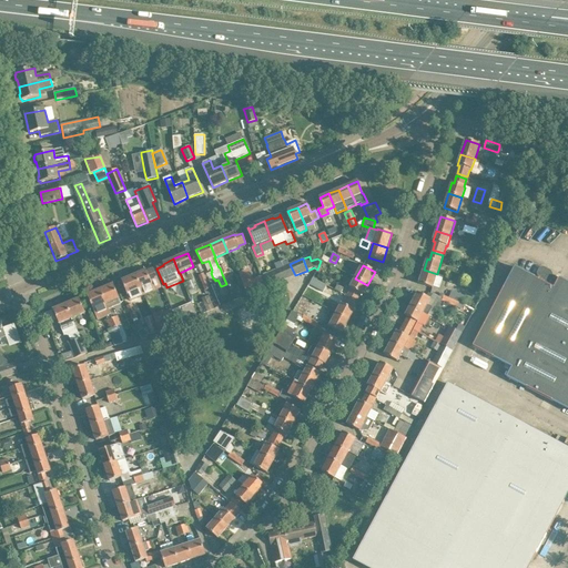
[(515,267),(473,347),(513,367),(507,377),(567,409),(567,282),(553,275),(551,272),(543,267),(540,269),(537,274),(537,277),(538,277),(537,280),(515,267)]
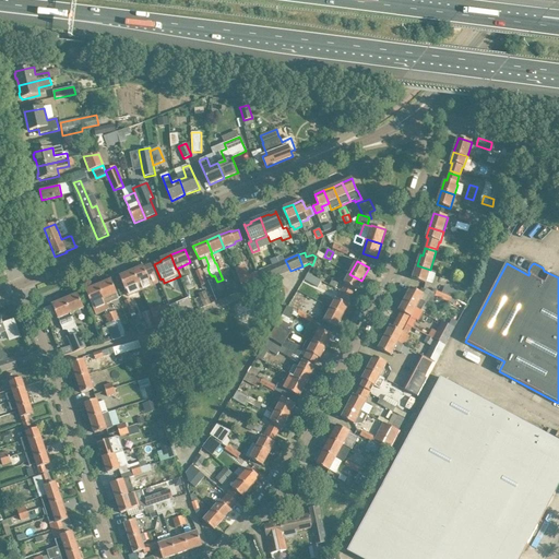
[(144,266),(133,271),(141,288),(141,289),(141,290),(152,286),(151,283),(157,281),(151,265),(144,269),(144,266)]
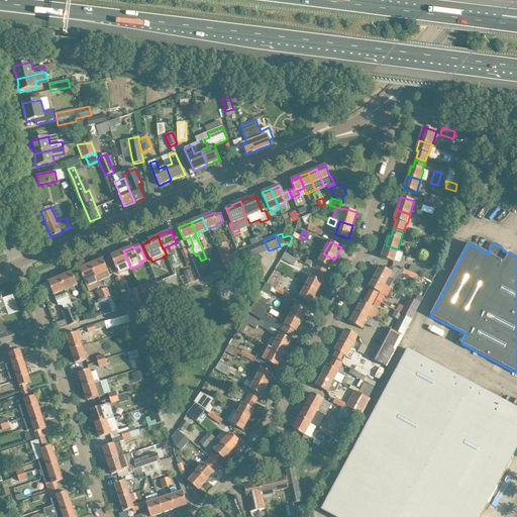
[(243,262),(255,256),(250,245),(239,250),(243,262)]
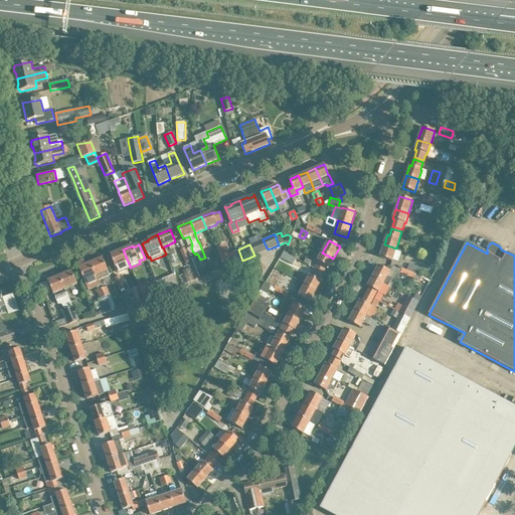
[(396,248),(384,244),(379,258),(392,262),(396,248)]
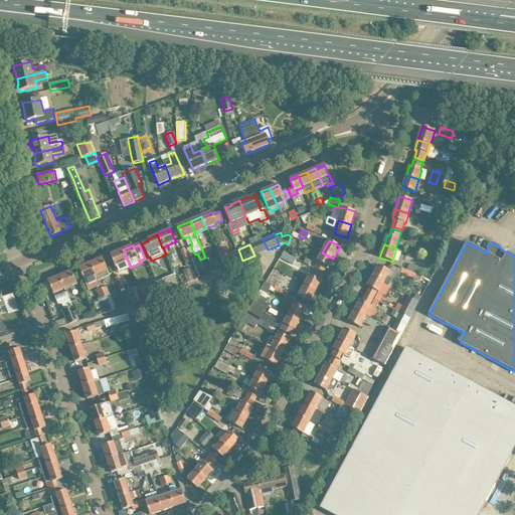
[(130,266),(123,249),(111,254),(118,273),(119,273),(118,271),(130,266)]
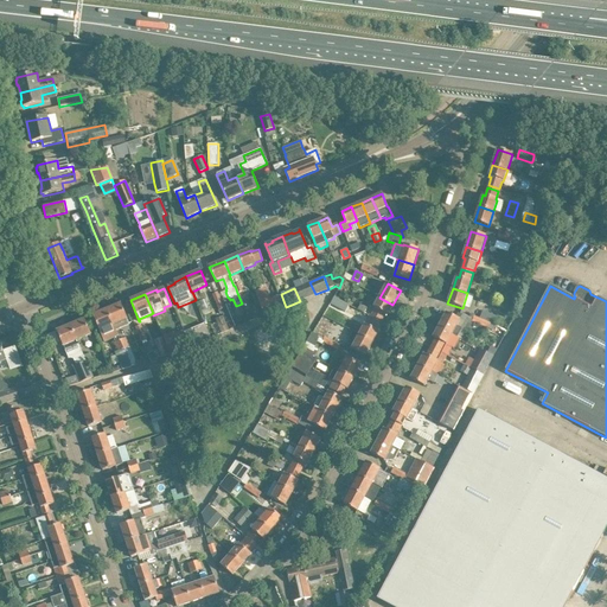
[(260,302),(262,308),(264,315),(283,307),(279,295),(260,302)]
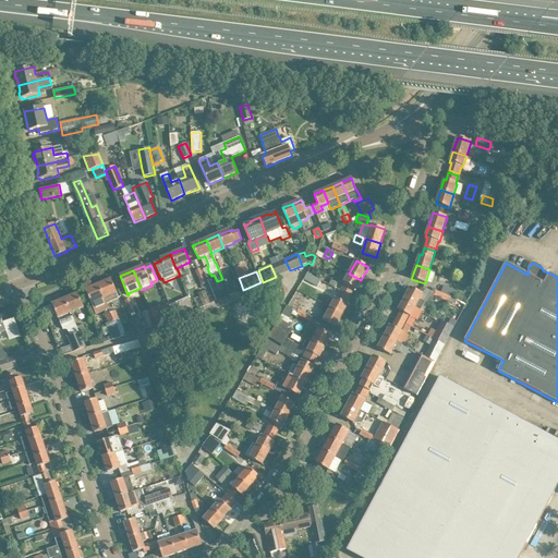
[(329,284),(307,274),(304,280),(314,284),(326,291),(326,290),(332,293),(335,288),(329,284)]
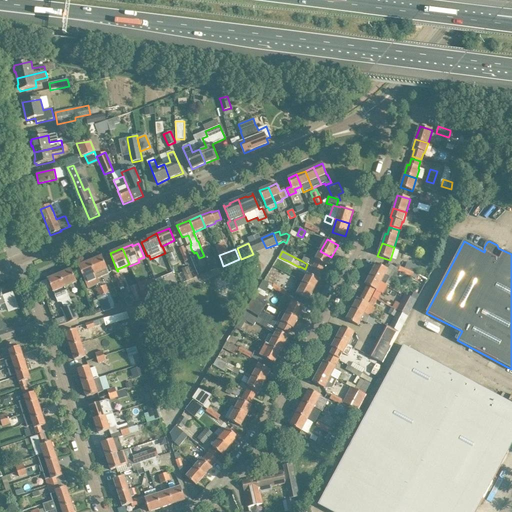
[(331,257),(320,251),(316,260),(313,266),(322,271),(325,265),(327,266),(331,257)]
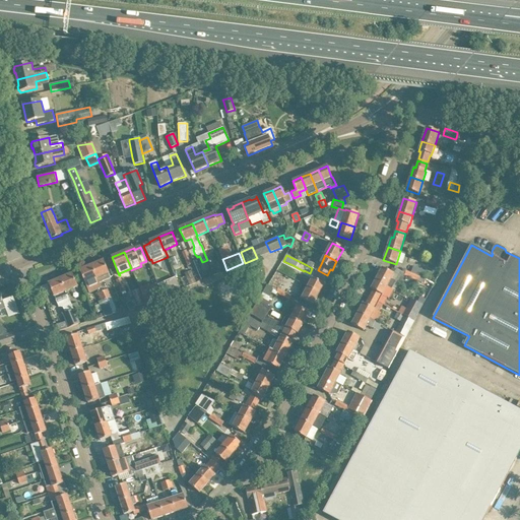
[(194,273),(197,281),(204,279),(196,260),(191,262),(189,257),(185,259),(188,266),(190,265),(194,273)]
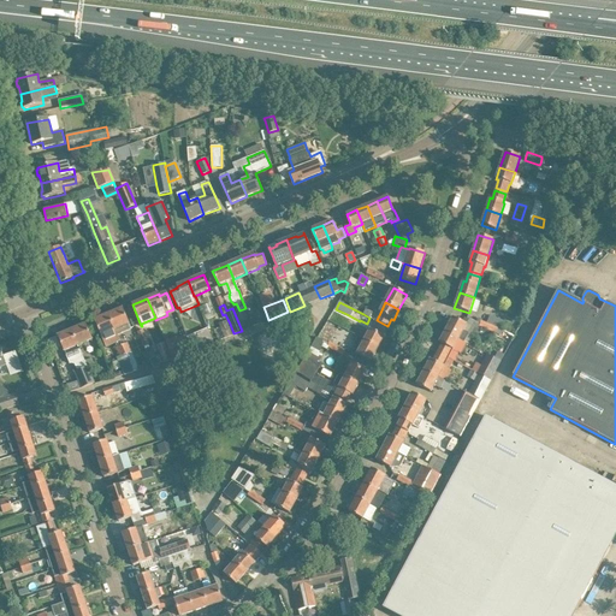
[(123,308),(108,314),(116,330),(118,336),(131,330),(128,320),(123,308)]
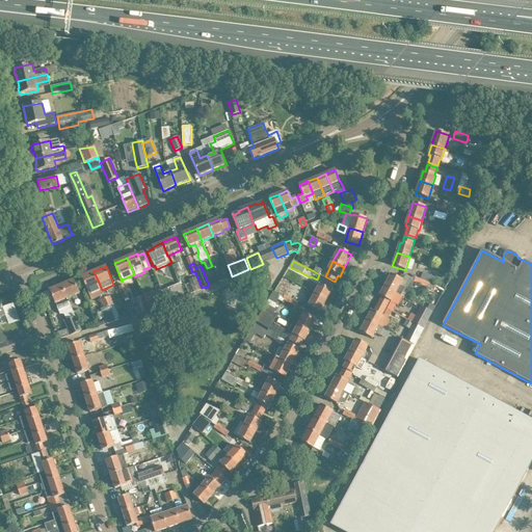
[(100,285),(94,271),(82,276),(91,300),(104,295),(102,290),(100,285)]
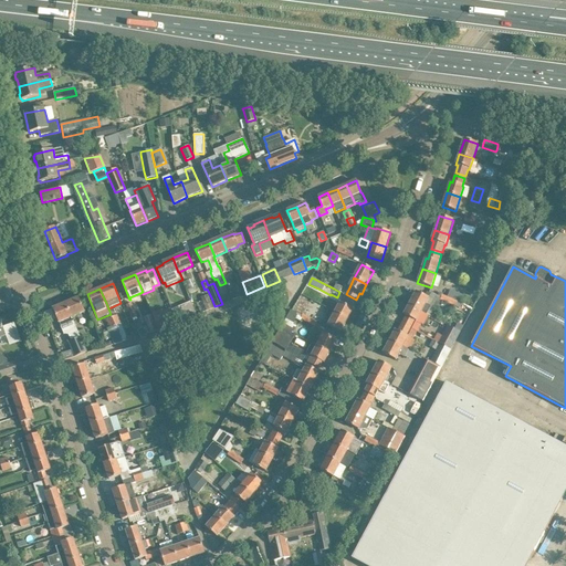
[(440,301),(448,304),(450,297),(458,301),(460,302),(463,295),(450,290),(447,296),(442,294),(440,301)]
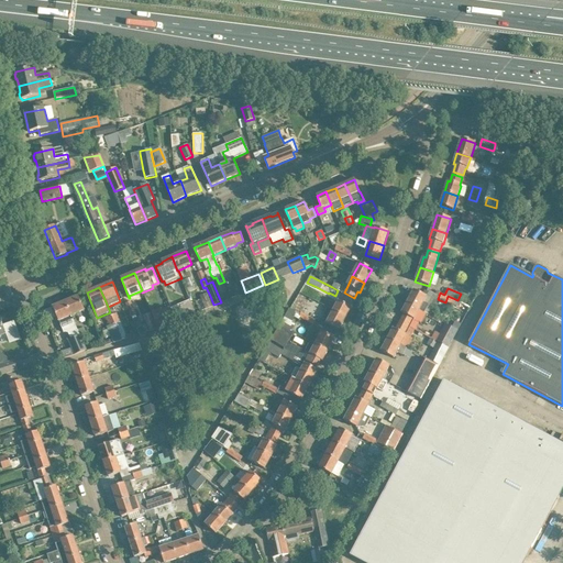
[(414,290),(407,304),(424,313),(428,305),(423,302),(427,297),(414,290)]
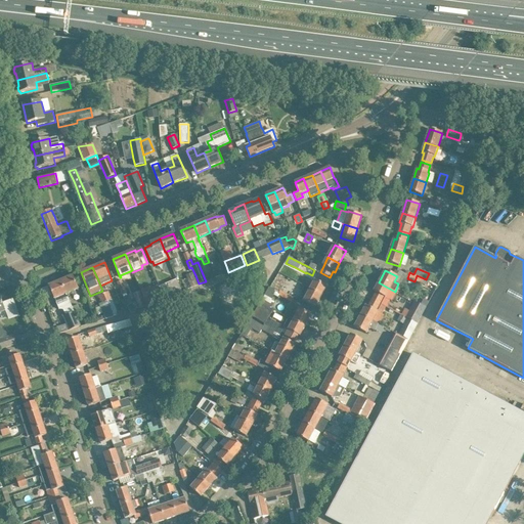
[(186,275),(188,281),(190,287),(198,285),(192,273),(186,275)]
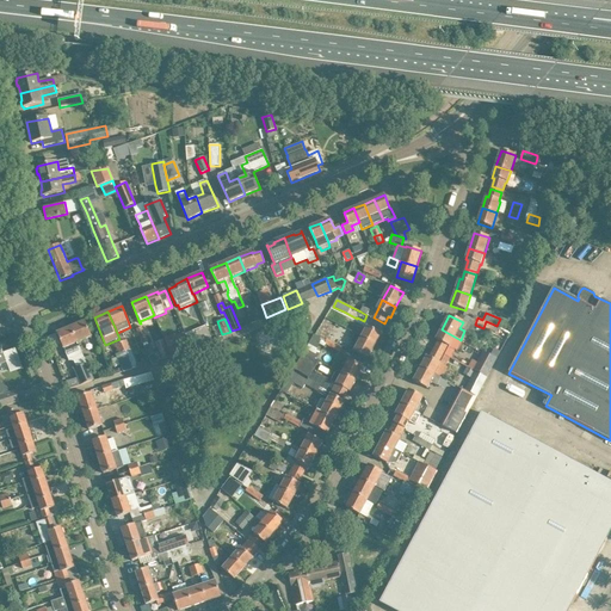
[(368,327),(362,337),(375,344),(381,334),(380,333),(383,326),(372,320),(369,327),(368,327)]
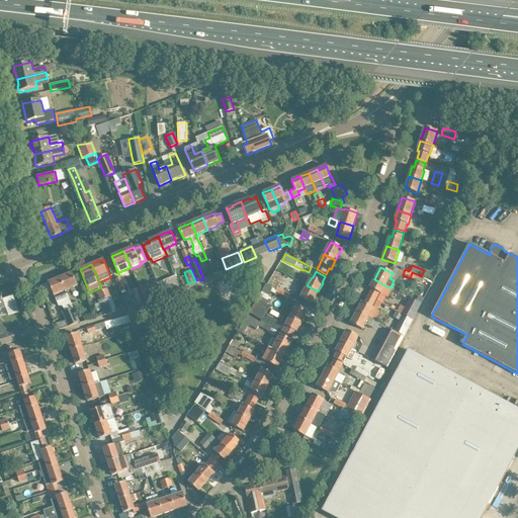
[(412,272),(410,278),(417,280),(419,275),(412,272)]
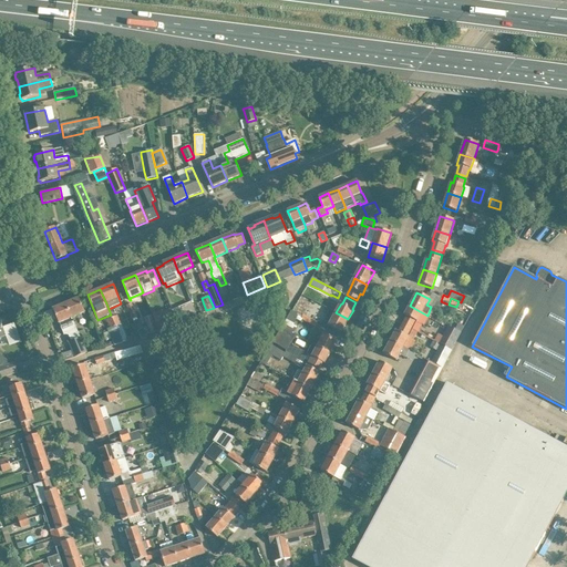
[(79,299),(66,305),(72,318),(85,312),(79,299)]
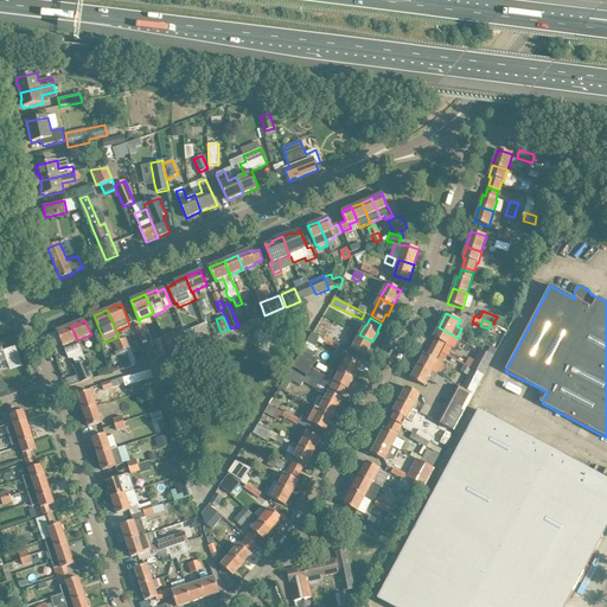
[(135,327),(141,343),(147,340),(141,325),(135,327)]
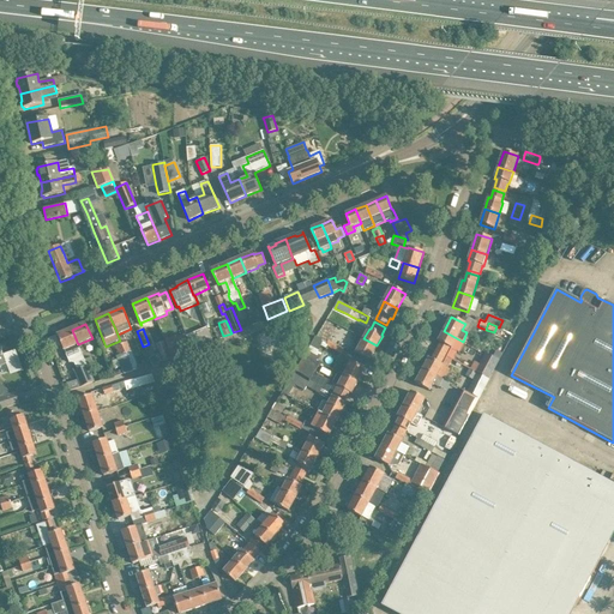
[(78,344),(72,330),(58,335),(64,350),(68,361),(70,361),(76,361),(79,369),(88,366),(84,360),(78,344)]
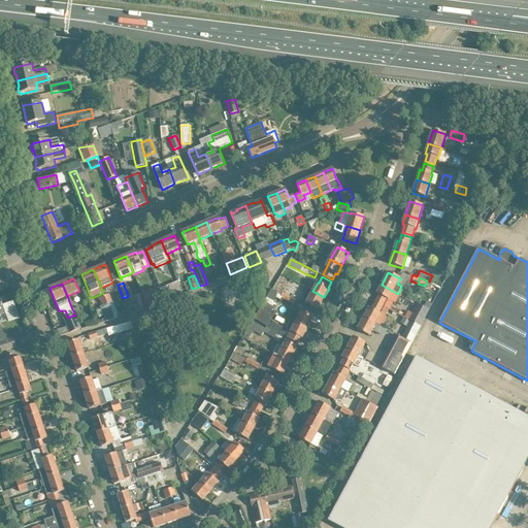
[(398,294),(382,285),(376,294),(378,295),(375,301),(385,305),(388,299),(395,303),(400,295),(398,294)]
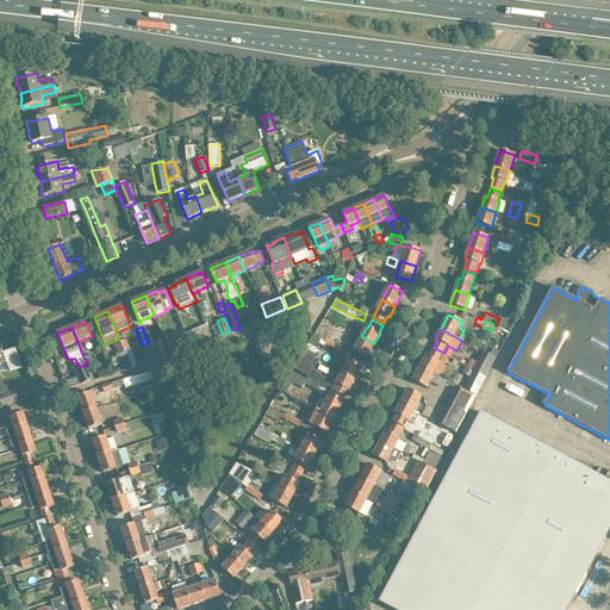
[(195,331),(186,336),(191,348),(200,344),(195,331)]
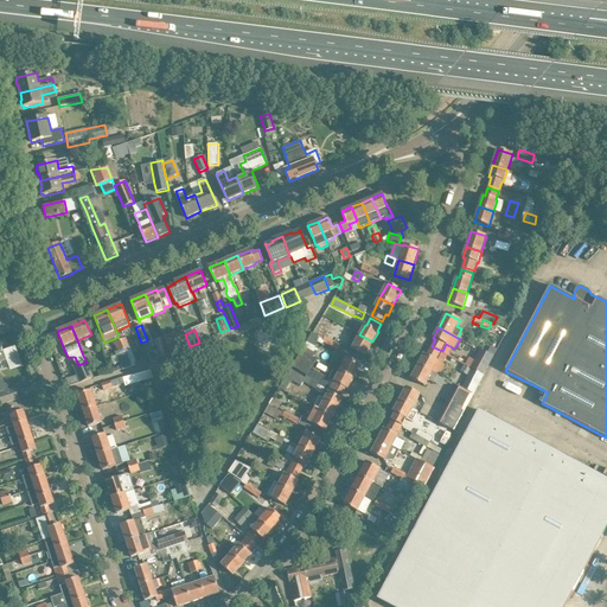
[(359,334),(353,332),(349,340),(351,342),(349,347),(365,357),(372,342),(359,334)]
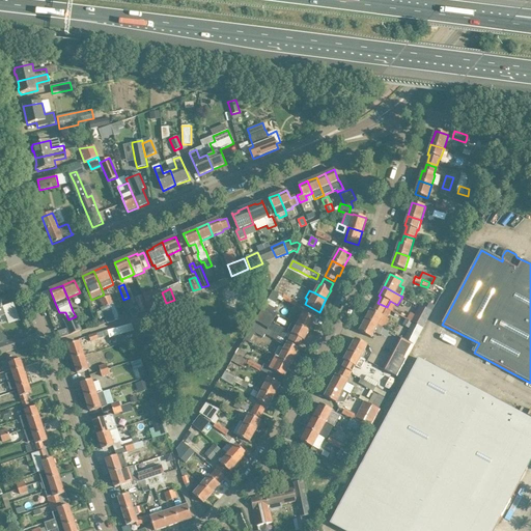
[(159,307),(154,296),(152,291),(143,296),(149,310),(159,307)]
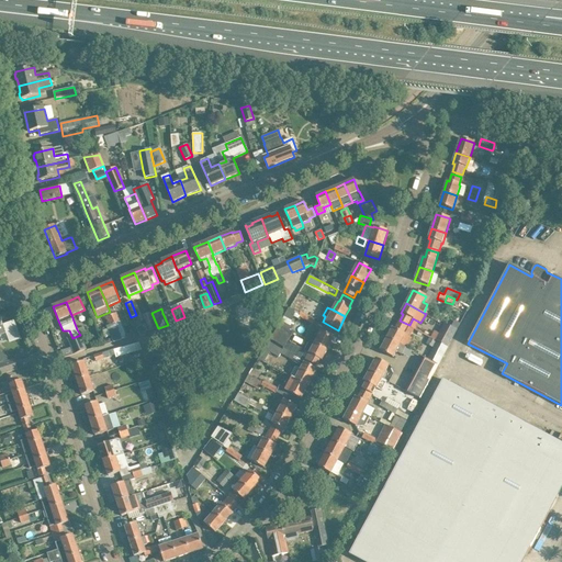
[(116,313),(111,315),(114,324),(122,339),(125,339),(127,338),(120,321),(116,313)]
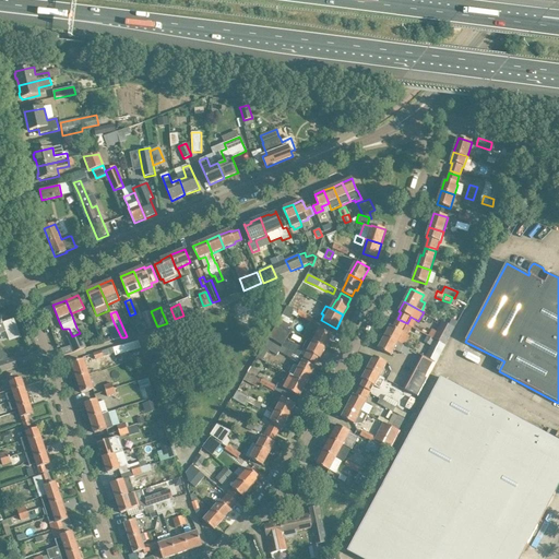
[(143,314),(150,330),(156,328),(150,312),(143,314)]
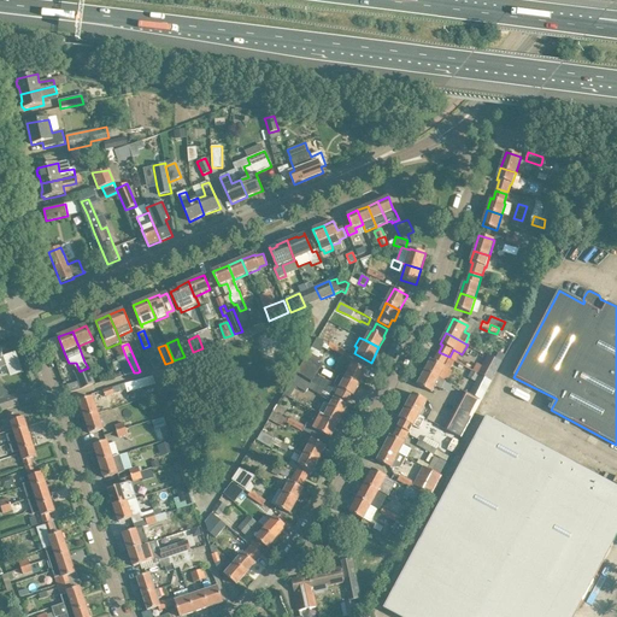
[(125,356),(122,346),(117,347),(121,357),(117,358),(124,376),(134,372),(125,356)]
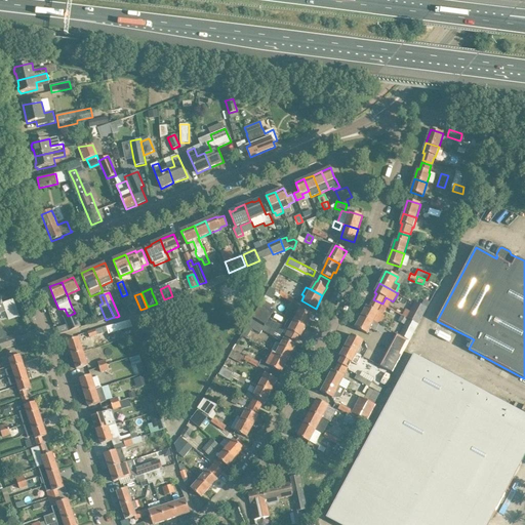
[(0,296),(0,313),(5,312),(8,319),(19,315),(13,299),(3,304),(0,296)]
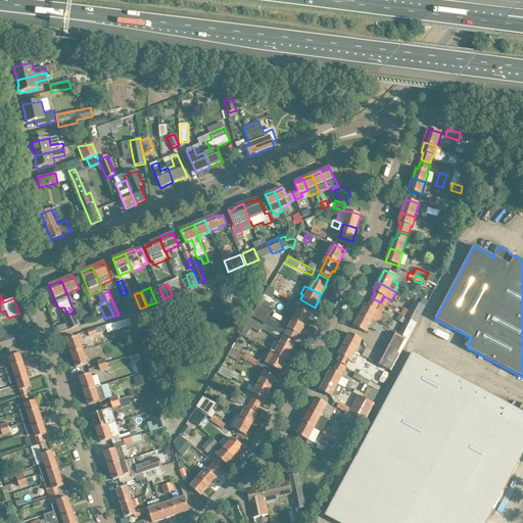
[(264,296),(260,301),(270,306),(273,301),(264,296)]
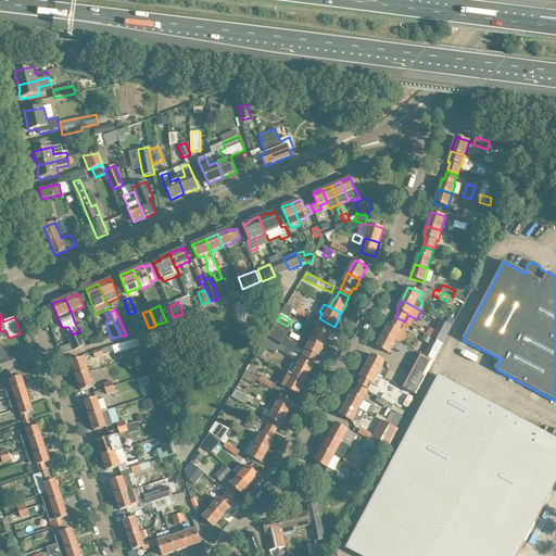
[(389,325),(383,335),(402,344),(403,344),(408,335),(400,331),(404,325),(394,319),(390,326),(389,325)]
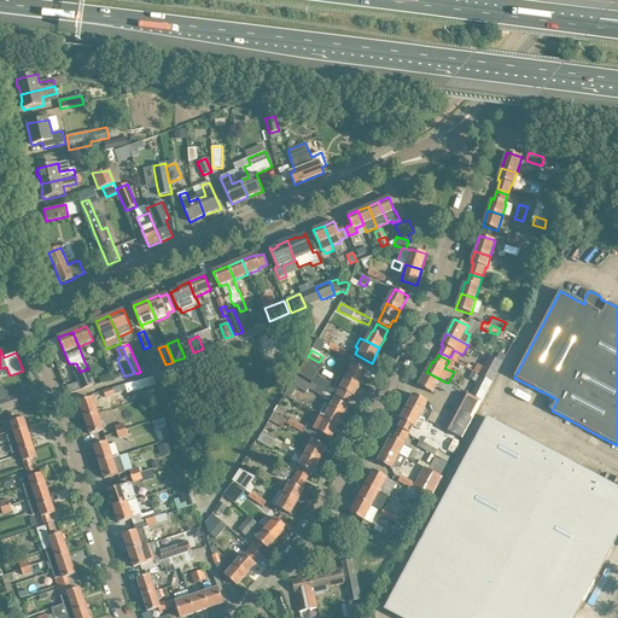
[(319,362),(308,356),(297,375),(304,380),(309,372),(313,373),(319,362)]
